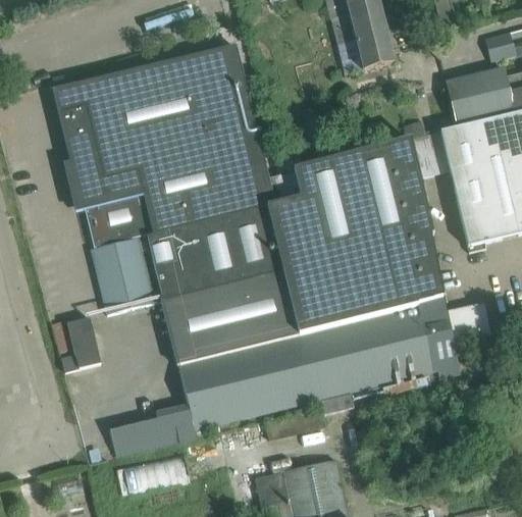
[(345,0),(348,11),(331,15),(345,72),(394,60),(377,0),(345,0)]
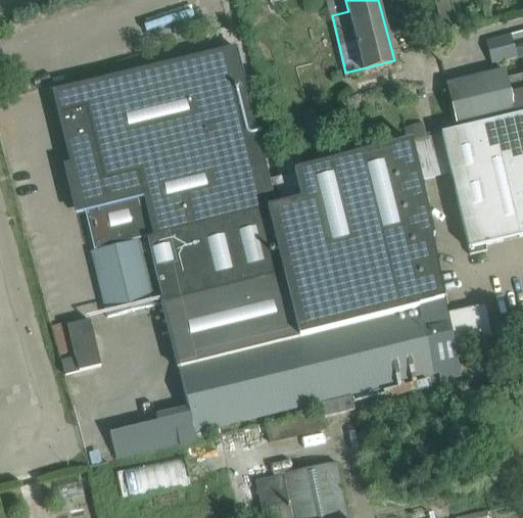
[(427,0),(434,30),(464,22),(458,0),(427,0)]
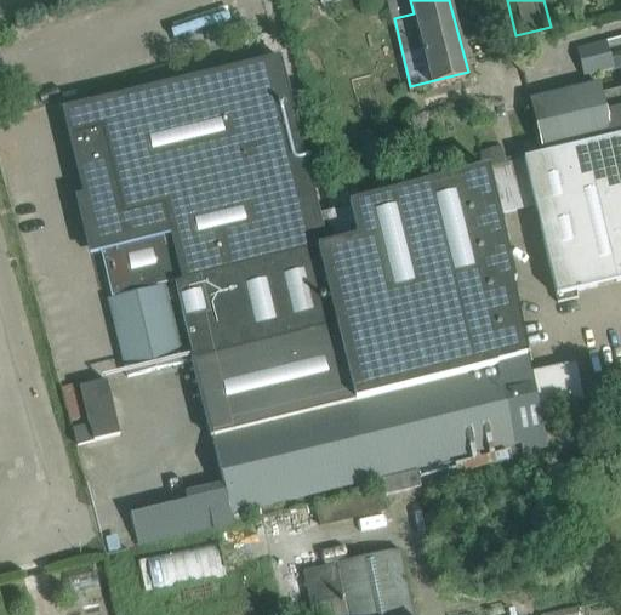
[(620,61),(620,46),(609,49),(607,35),(576,43),(584,70),(620,61)]
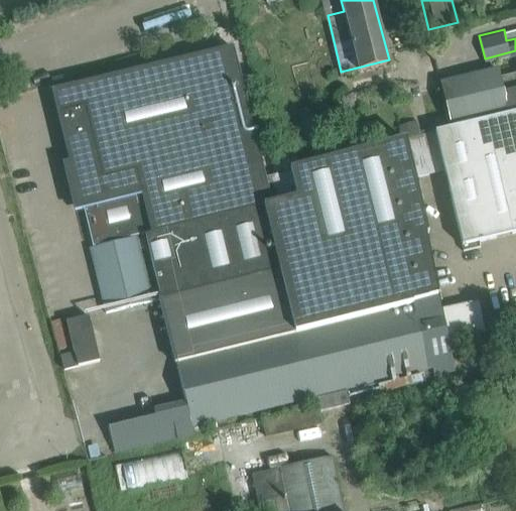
[(232,43),(51,88),(81,207),(84,206),(88,220),(93,244),(90,245),(106,309),(158,296),(174,360),(175,359),(194,429),(217,424),(215,418),(431,365),(433,372),(455,368),(425,232),(427,232),(406,140),(290,166),(264,172),(232,43)]
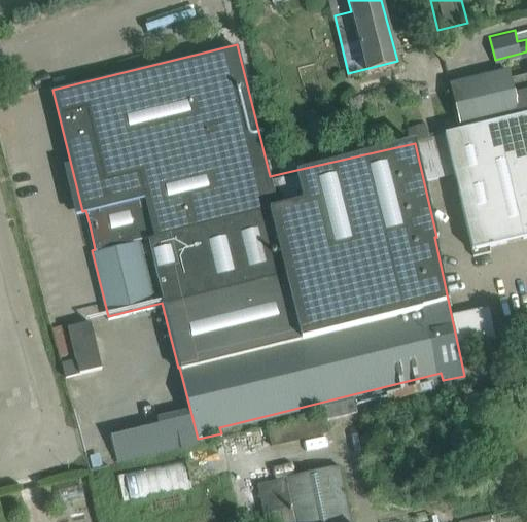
[(448,79),(459,126),(526,109),(526,71),(510,75),(507,66),(448,79)]
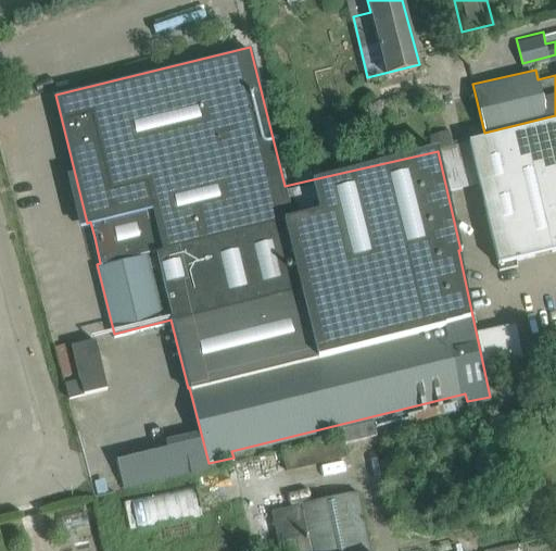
[(555,115),(484,133),(468,137),(494,246),(498,266),(517,262),(517,261),(515,261),(515,257),(555,247),(555,115)]
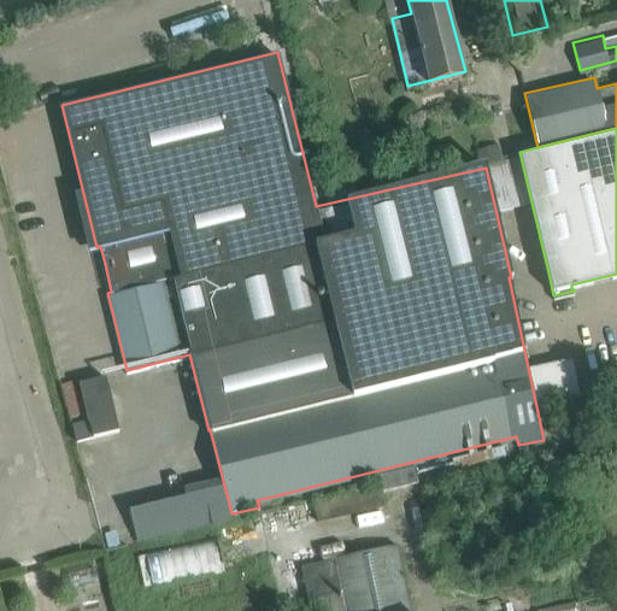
[(72,422),(76,438),(118,428),(106,374),(78,380),(88,418),(72,422)]
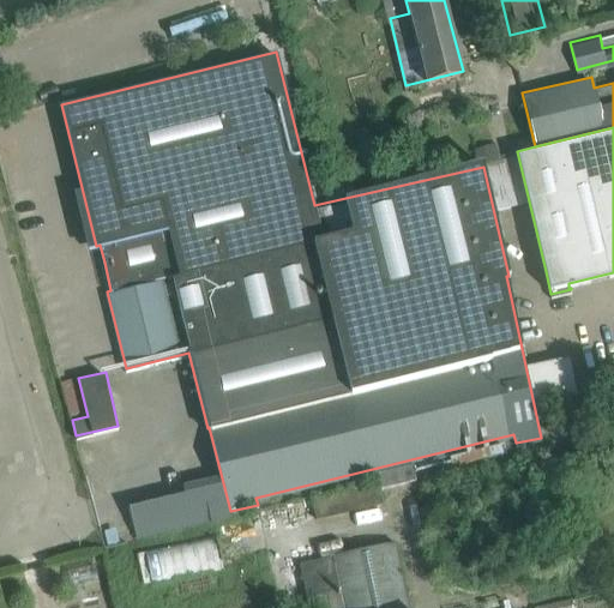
[(411,461),(377,470),(380,485),(415,476),(411,461)]
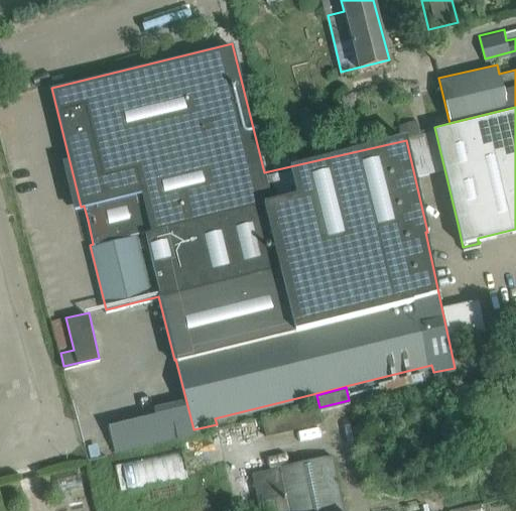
[(278,465),(278,467),(253,472),(259,502),(264,500),(274,498),(276,510),(344,510),(333,453),(312,457),(278,465)]
